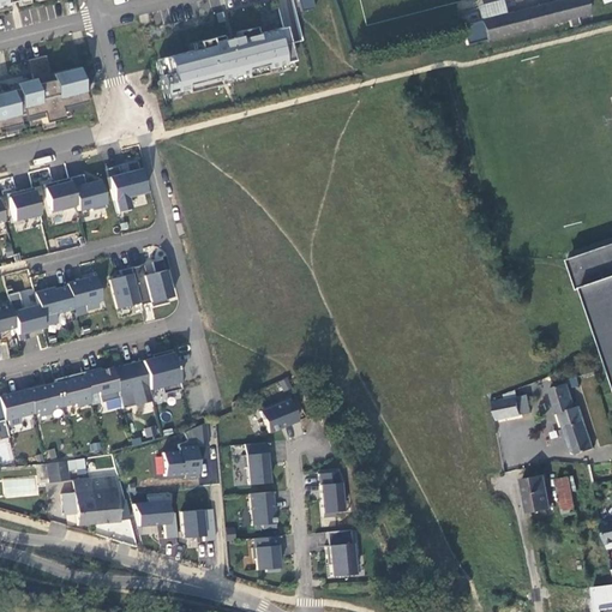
[(293,24),(295,39),(301,37),(300,30),(294,0),(280,0),(286,25),(293,24)]
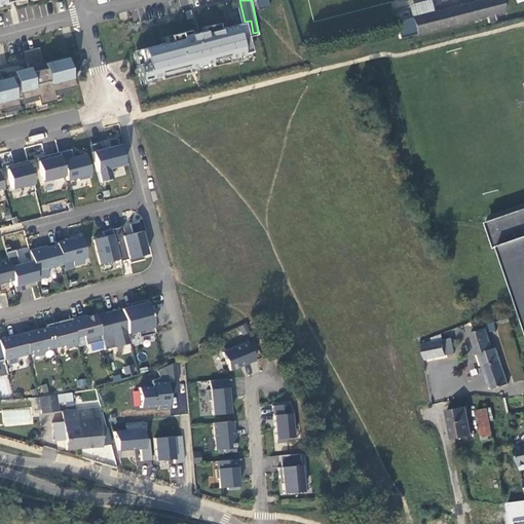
[(256,0),(259,10),(270,7),(268,0),(256,0)]
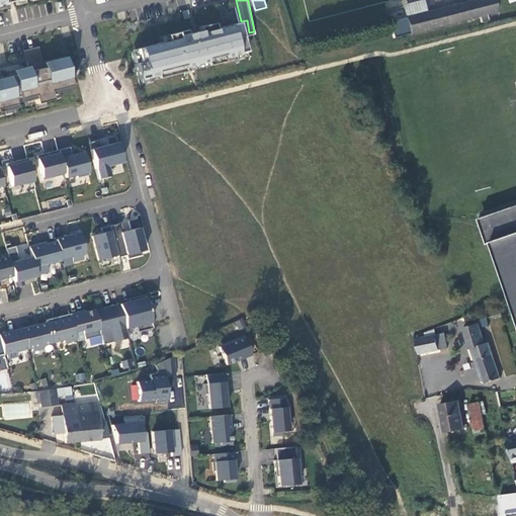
[(410,14),(413,14),(429,10),(426,0),(422,0),(405,4),(408,15),(410,14)]
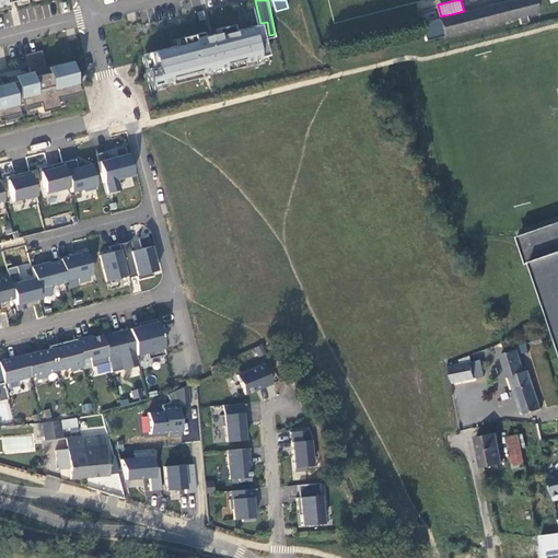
[(507,0),(464,11),(446,15),(452,33),(520,16),(522,23),(530,21),(529,14),(533,13),(530,0),(507,0)]
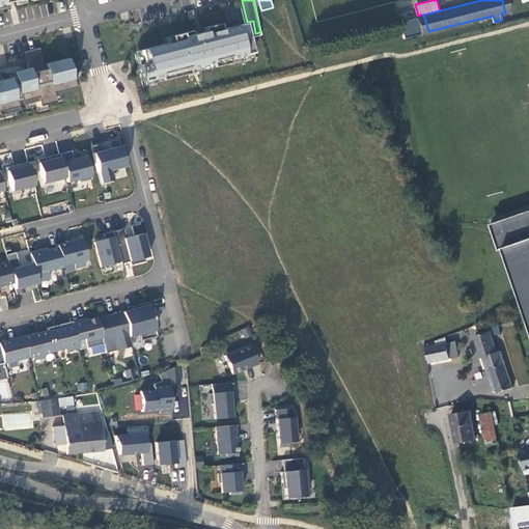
[(424,33),(428,31),(423,15),(420,15),(424,33)]
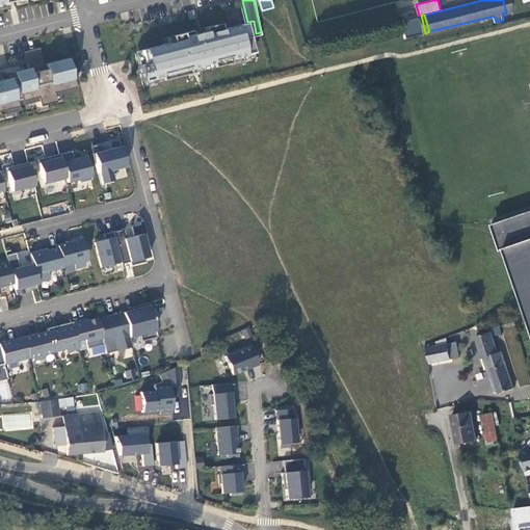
[(230,59),(255,53),(247,23),(218,31),(217,25),(206,27),(207,33),(185,40),(184,33),(173,36),(174,42),(140,51),(143,63),(139,64),(143,81),(161,77),(162,81),(190,74),(189,70),(213,63),(214,68),(231,63),(230,59)]
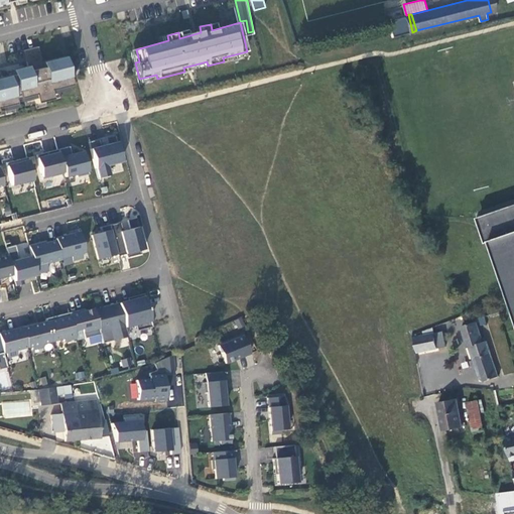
[(0,108),(21,103),(20,99),(35,95),(37,103),(53,100),(51,91),(74,85),(66,56),(43,62),(39,46),(25,50),(28,67),(13,70),(14,75),(0,78),(0,108)]
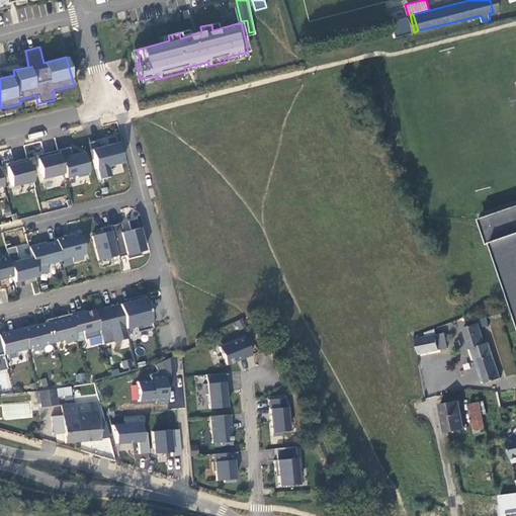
[(102,146),(100,139),(90,142),(98,173),(109,169),(108,165),(123,162),(116,135),(107,137),(109,145),(102,146)]
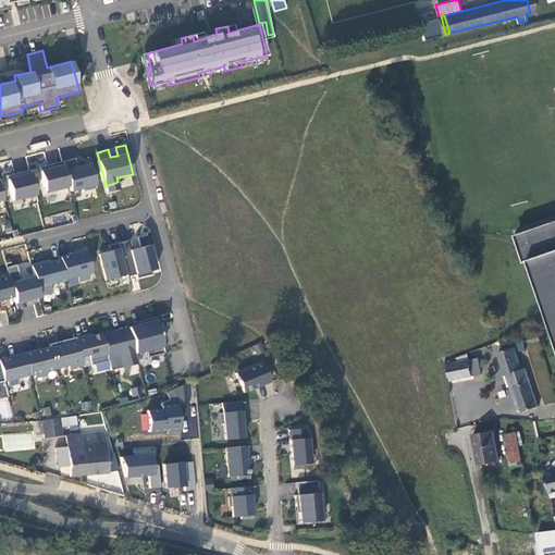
[(78,167),(76,158),(64,160),(72,190),(83,187),(84,190),(97,187),(91,163),(78,167)]
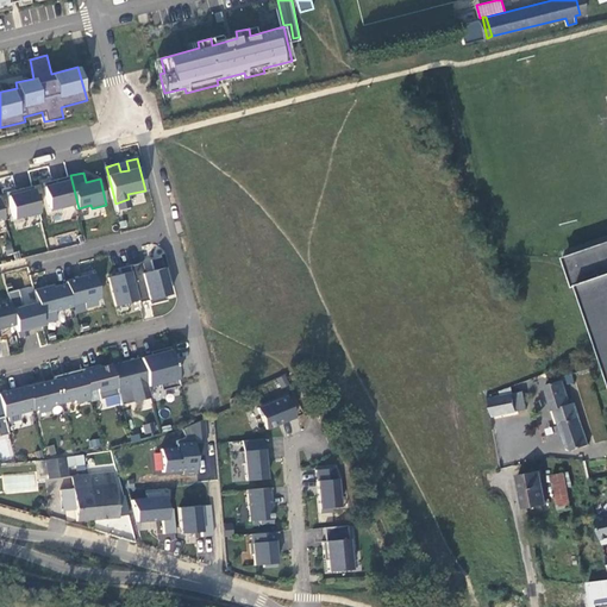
[(77,205),(70,175),(44,182),(51,211),(77,205)]
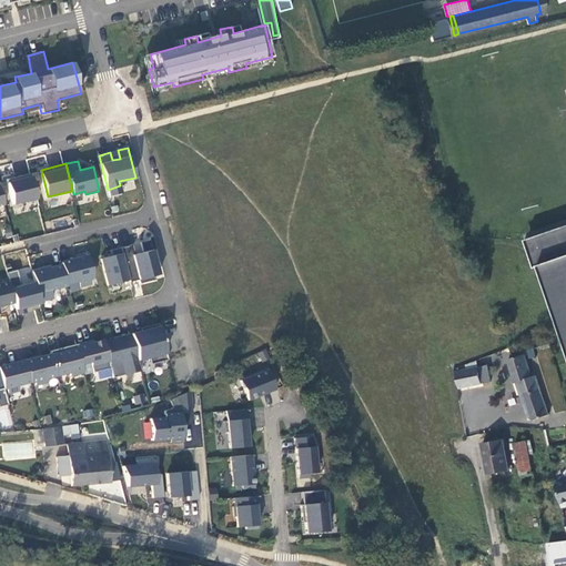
[(39,199),(31,172),(8,179),(13,203),(28,200),(29,202),(39,199)]
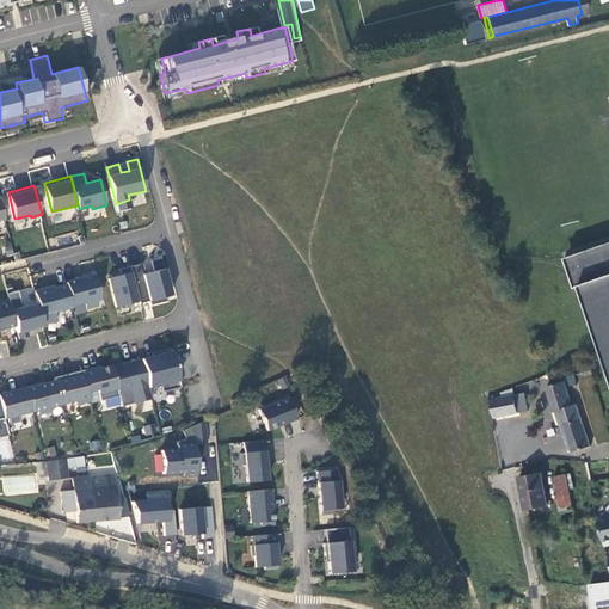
[(129,200),(116,204),(117,210),(131,207),(129,200)]
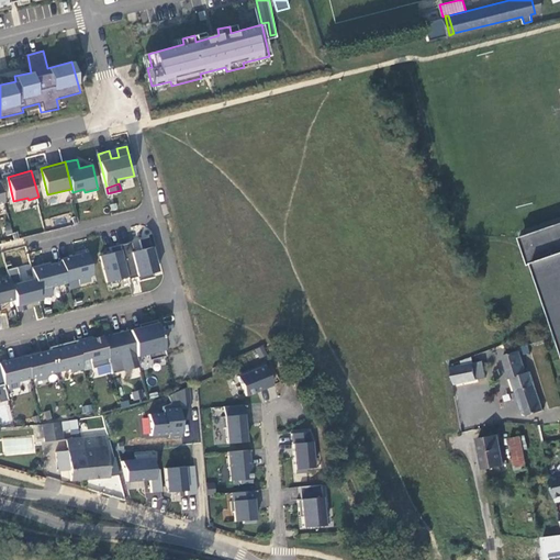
[(559,223),(525,235),(534,264),(539,261),(559,325),(559,223)]
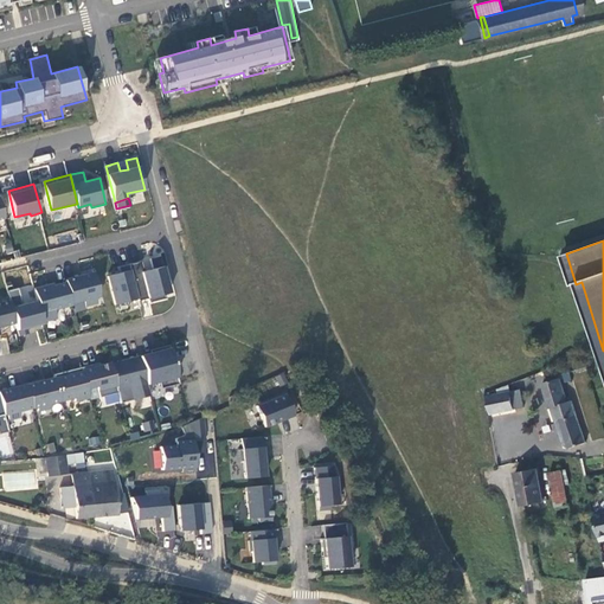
[(142,259),(130,263),(139,299),(140,300),(149,297),(151,302),(167,297),(162,282),(168,280),(161,255),(151,258),(154,274),(147,276),(142,259)]
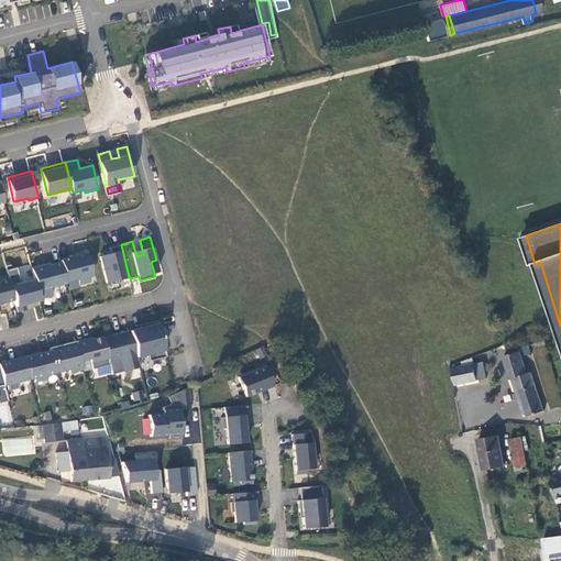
[(106,283),(129,277),(121,244),(108,248),(109,253),(99,256),(106,283)]
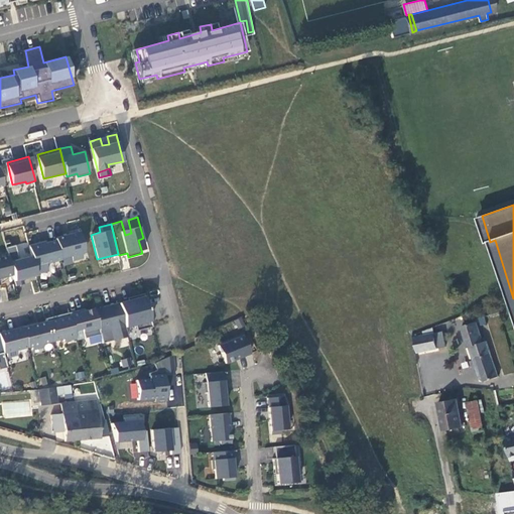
[(81,232),(56,238),(56,239),(61,257),(72,255),(74,259),(84,257),(83,252),(86,251),(81,232)]
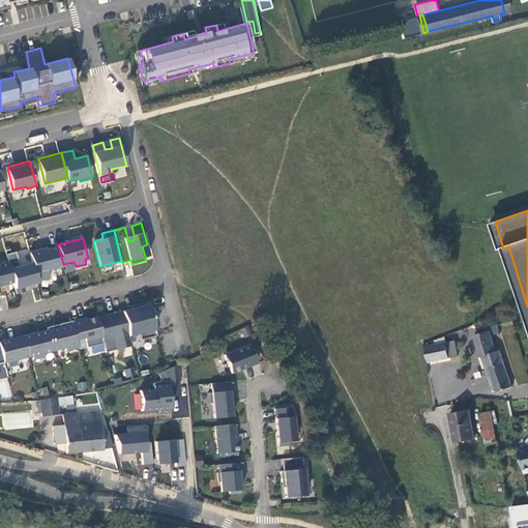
[(44,247),(30,251),(33,262),(37,281),(50,277),(48,269),(63,265),(63,264),(58,245),(44,250),(44,247)]
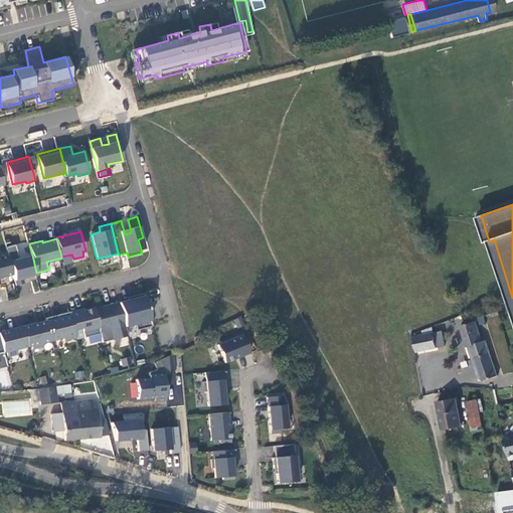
[(25,282),(24,277),(37,274),(36,273),(32,254),(20,258),(16,243),(7,245),(9,253),(14,274),(16,285),(25,282)]
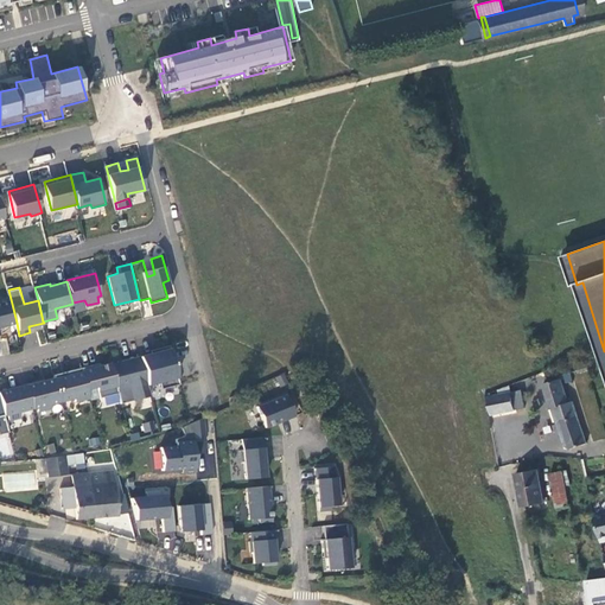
[(11,299),(0,301),(0,333),(1,333),(0,328),(0,326),(17,323),(11,299)]
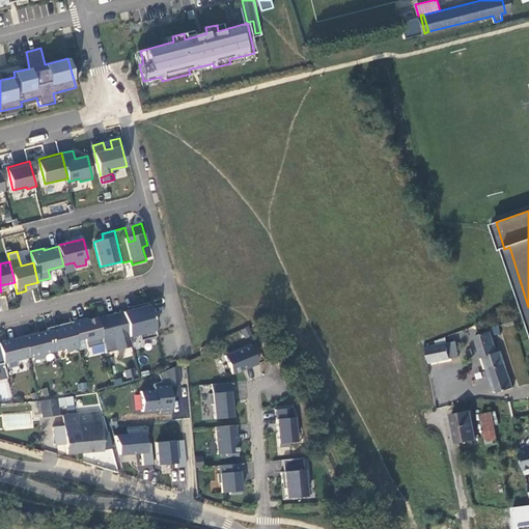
[(123,311),(130,336),(140,333),(141,339),(158,335),(148,301),(139,304),(140,307),(123,311)]
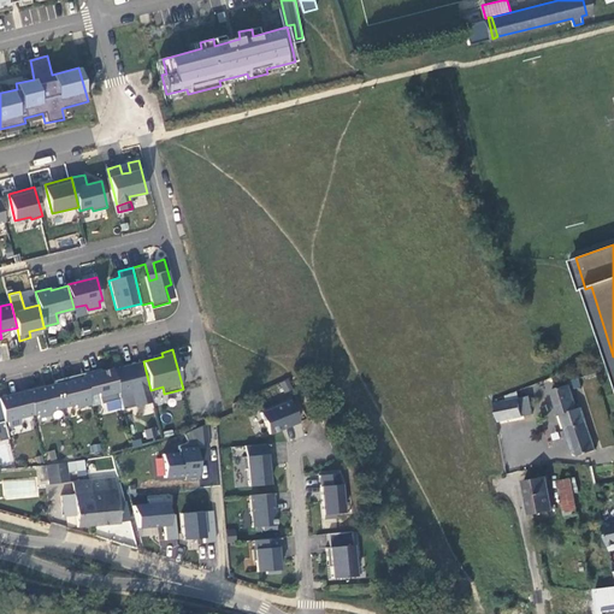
[(151,390),(143,361),(113,369),(120,394),(134,391),(137,405),(153,401),(151,390)]
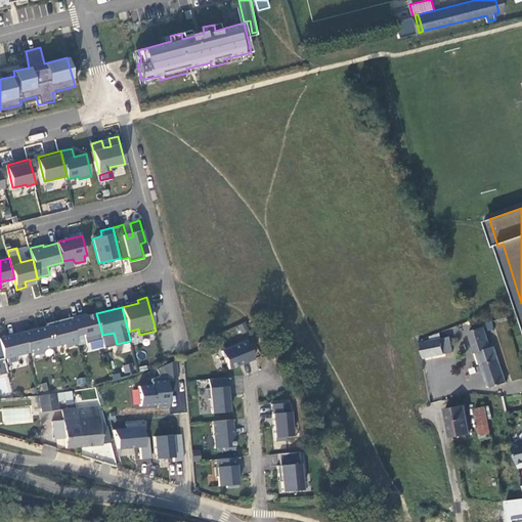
[(72,316),(77,335),(84,333),(87,343),(103,339),(102,335),(96,313),(96,312),(81,316),(80,314),(72,316)]
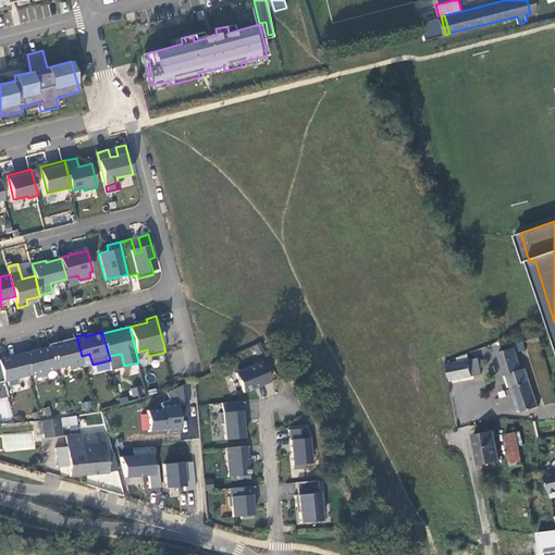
[(76,336),(50,343),(51,346),(57,368),(70,365),(70,368),(83,365),(82,356),(76,336)]
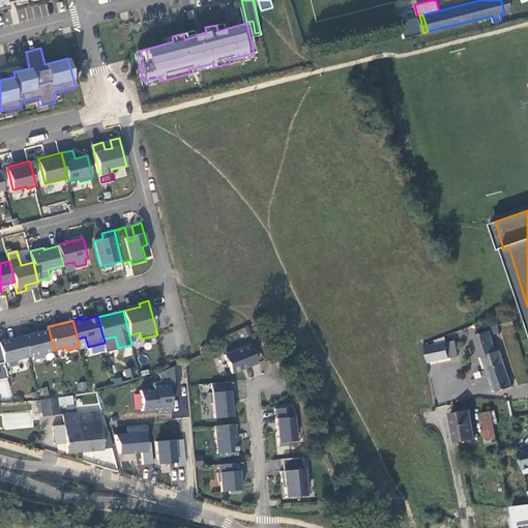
[(49,329),(24,335),(29,356),(33,355),(34,358),(45,355),(44,352),(54,350),(49,329)]
